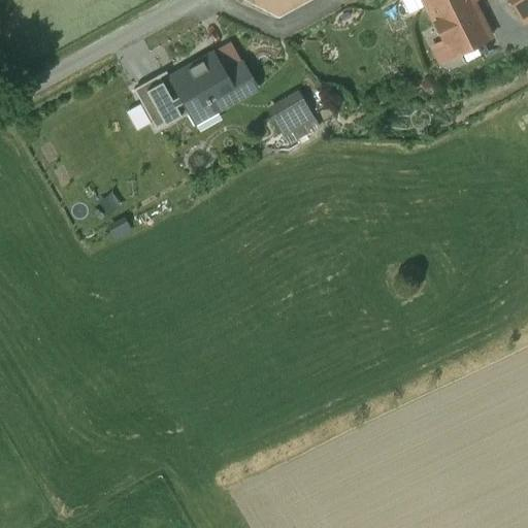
[(242,0),(278,18),(308,0),(242,0)]
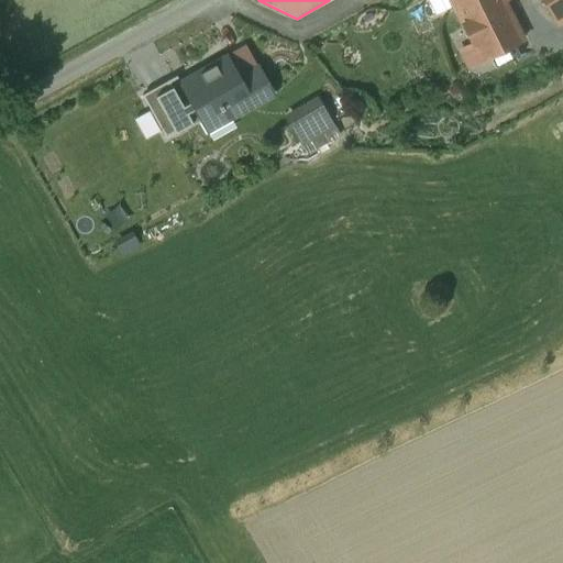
[(522,40),(501,0),(444,0),(441,2),(449,18),(457,14),(481,61),(522,40)]
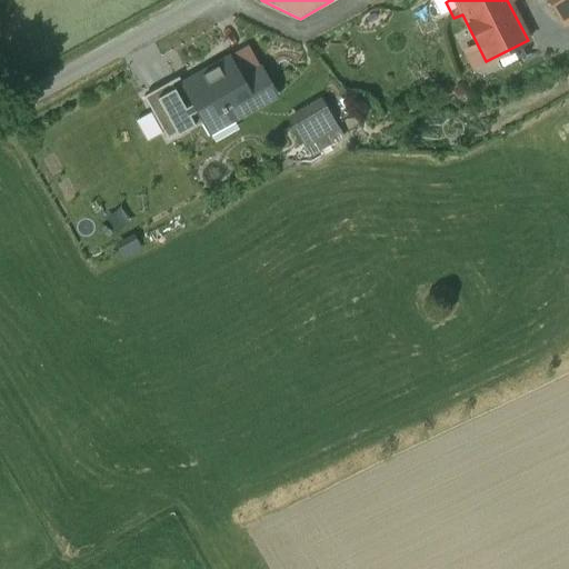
[(568,0),(550,0),(563,21),(568,18),(568,0)]
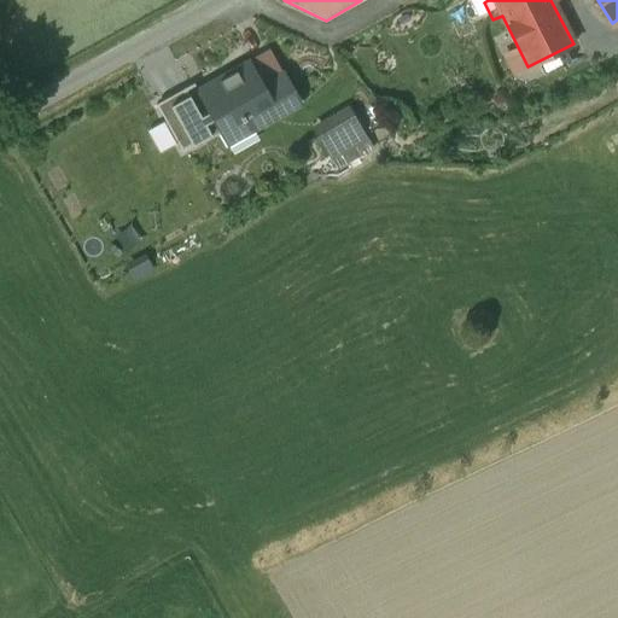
[(252,63),(199,92),(229,146),(301,108),(281,73),(263,82),(252,63)]
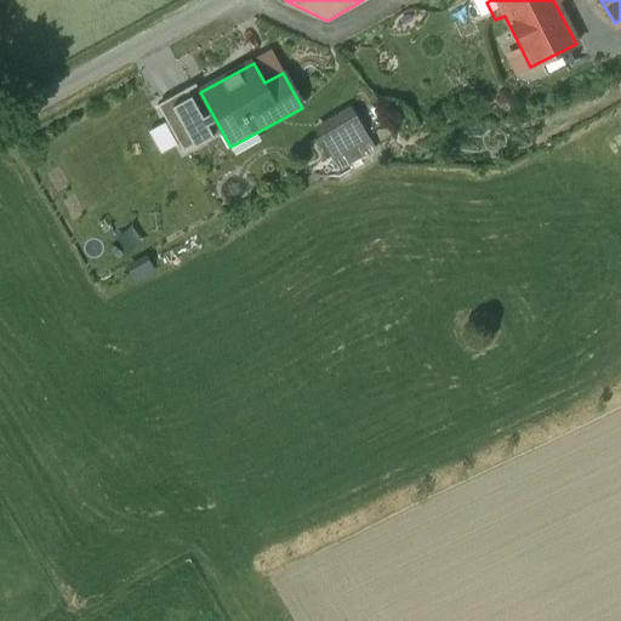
[(322,119),(342,166),(383,148),(362,101),(322,119)]
